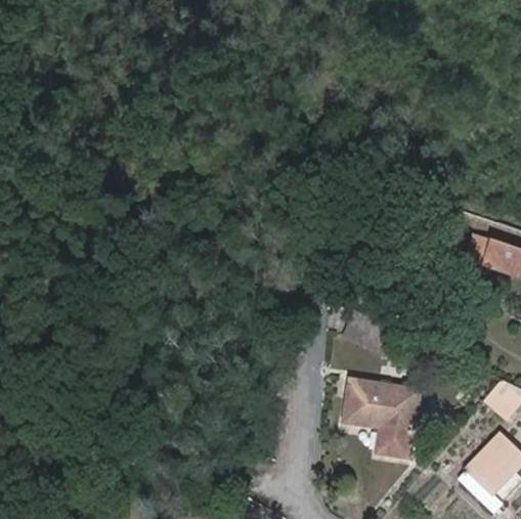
[(483,262),(490,240),(475,233),(467,256),(483,262)]
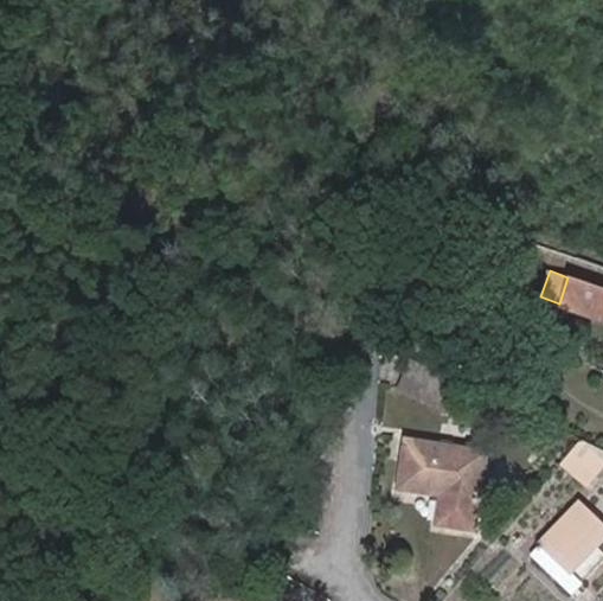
[(602,313),(602,289),(568,277),(559,304),(602,318),(602,313)]
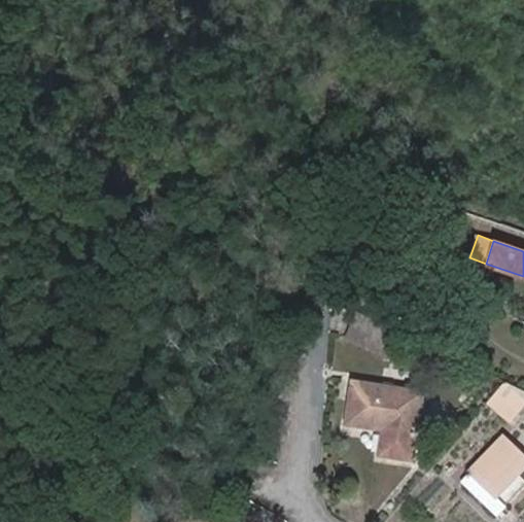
[(396,329),(356,310),(345,335),(385,354),(396,329)]
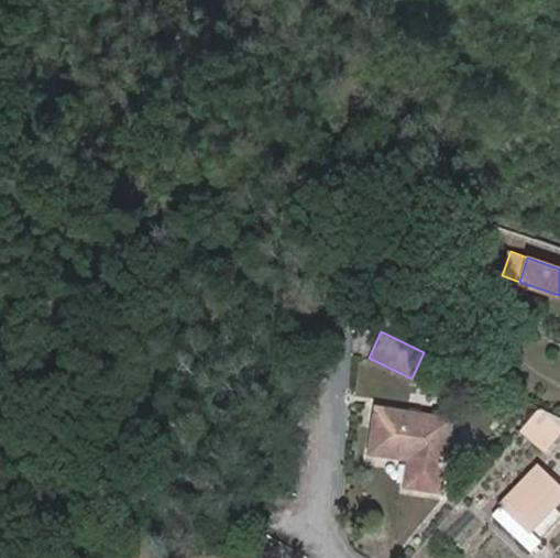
[(559,415),(535,404),(517,424),(539,444),(559,422),(559,415)]
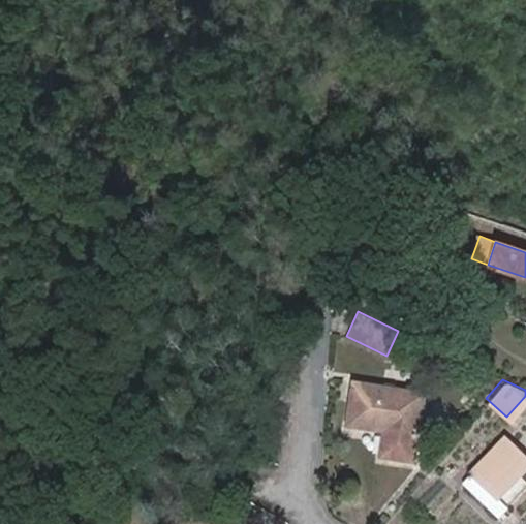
[(422,391),(351,380),(345,424),(384,430),(381,453),(413,459),(415,434),(422,391)]
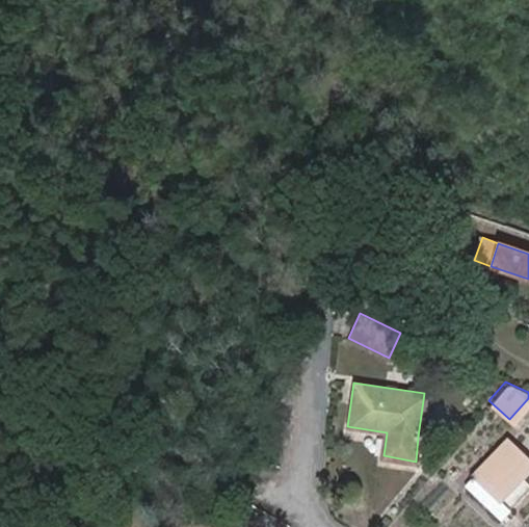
[(528,458),(506,437),(461,483),(496,517),(506,506),(499,498),(528,467),(528,458)]
